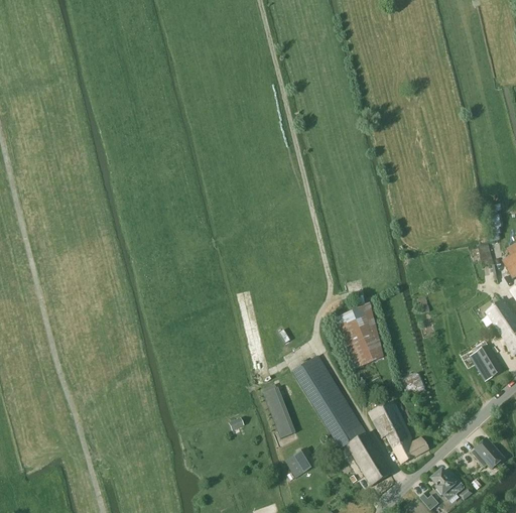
[(491,240),(499,239),(498,213),(490,214),(491,240)]
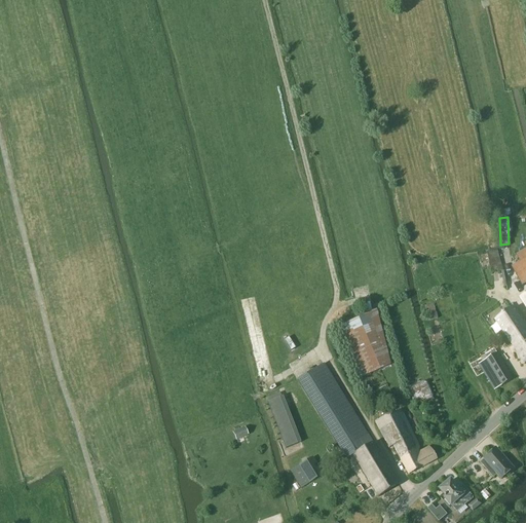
[(525,256),(520,260),(511,265),(522,284),(525,281),(525,256)]
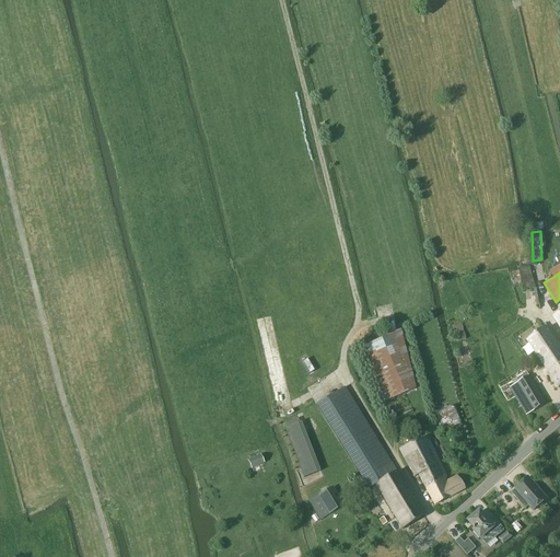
[(457,338),(465,336),(462,321),(453,323),(457,338)]
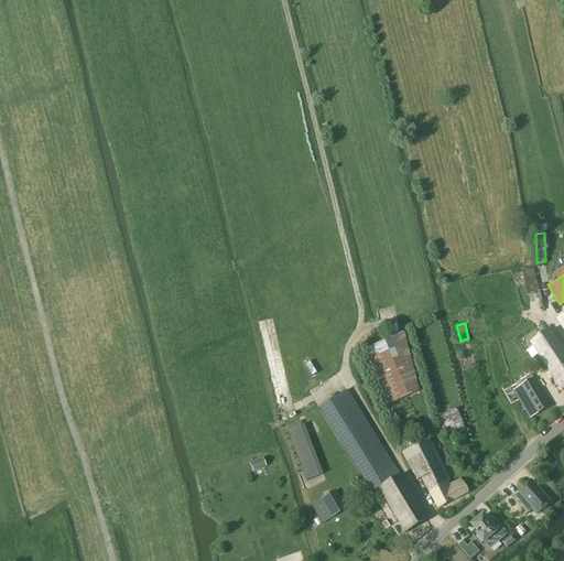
[(531,341),(550,367),(562,387),(563,385),(563,345),(552,326),(531,341)]
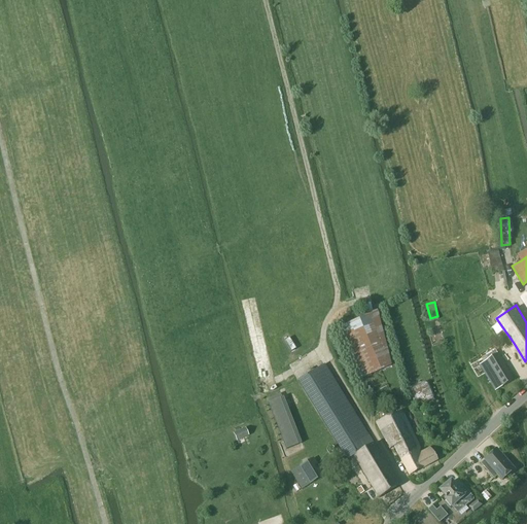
[(341,323),(363,376),(391,363),(377,308),(341,323)]
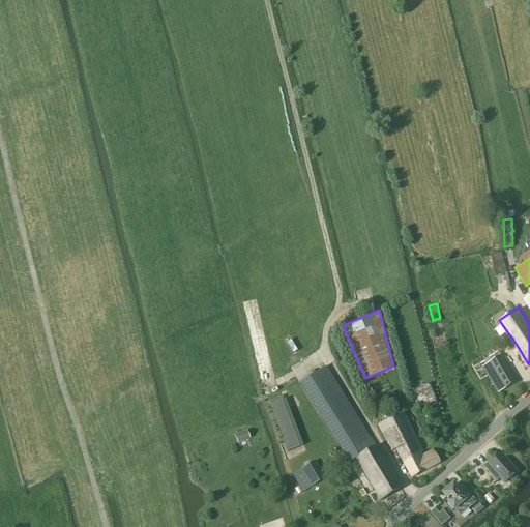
[(492,358),(480,364),(497,391),(498,390),(517,379),(501,352),(499,349),(489,354),(492,358)]
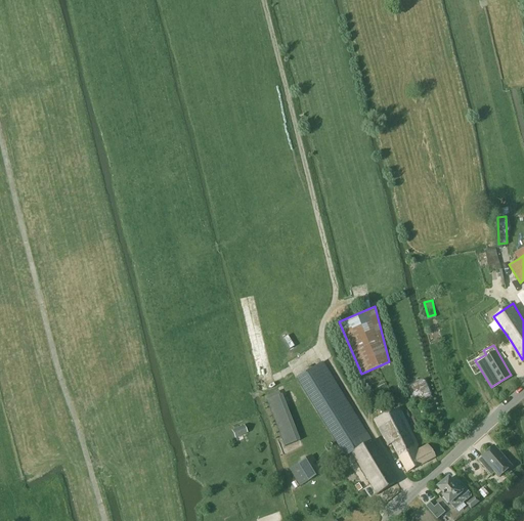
[(351,451),(370,439),(322,359),(295,376),(344,456),(351,451)]
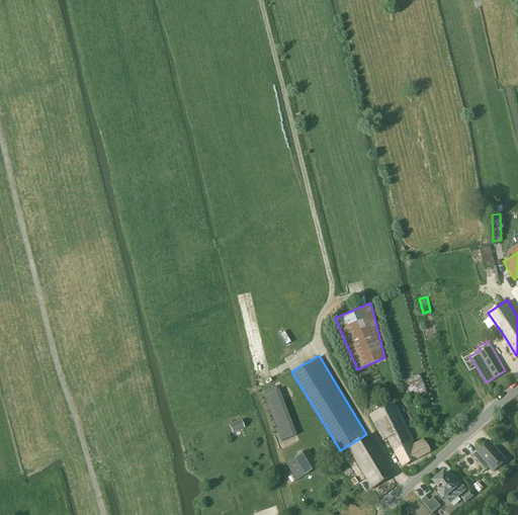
[(296,433),(278,388),(262,394),(281,440),(296,433)]
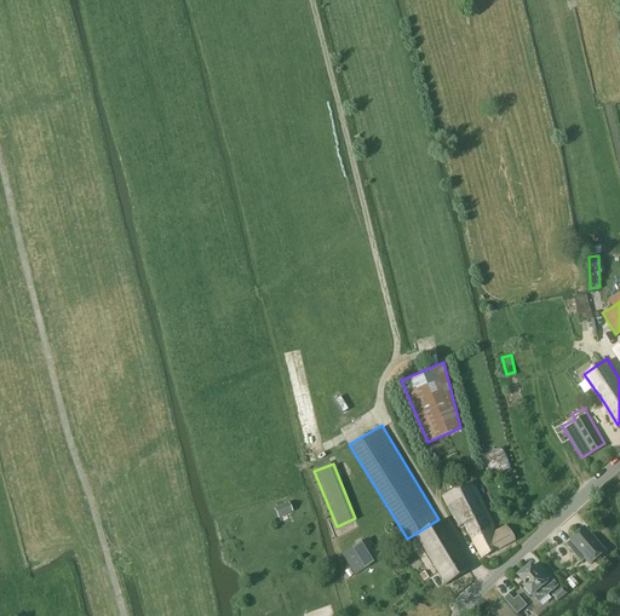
[(472,479),(443,494),(458,524),(463,522),(481,556),(514,539),(505,523),(494,529),(493,527),(494,523),(472,479)]
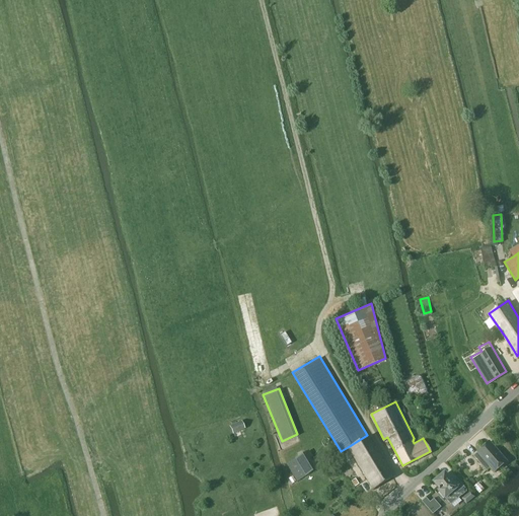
[(233,431),(244,426),(241,419),(230,425),(233,431)]
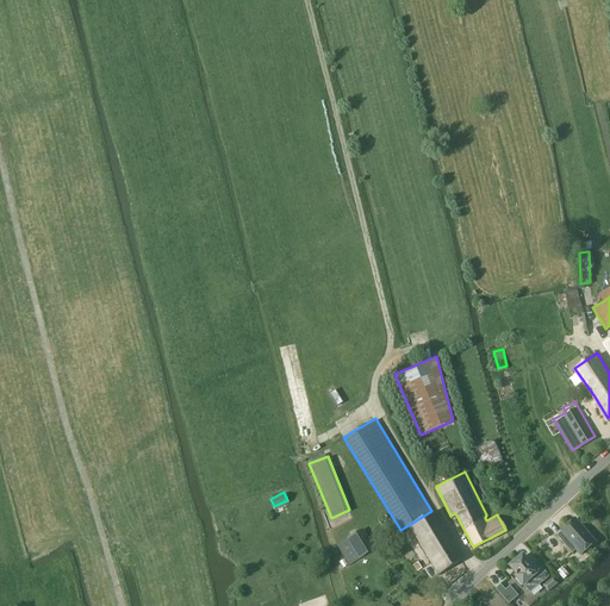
[(409,525),(439,572),(461,557),(431,511),(409,525)]
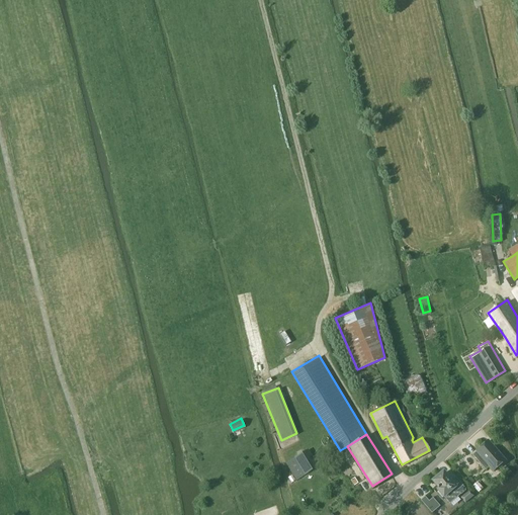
[(506,458),(489,438),(477,449),(472,452),(486,467),(490,464),(494,468),(506,458)]
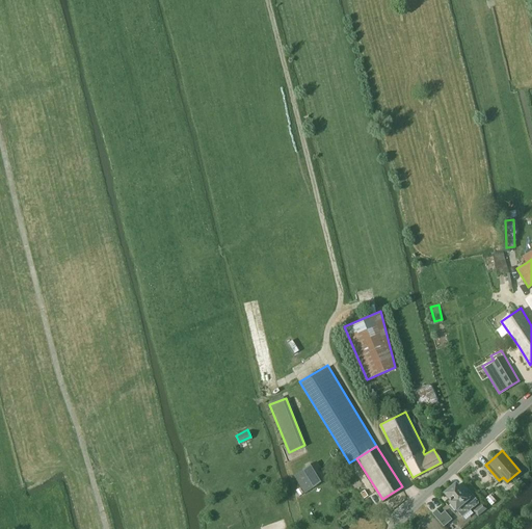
[(316,459),(293,474),(303,492),(327,478),(316,459)]
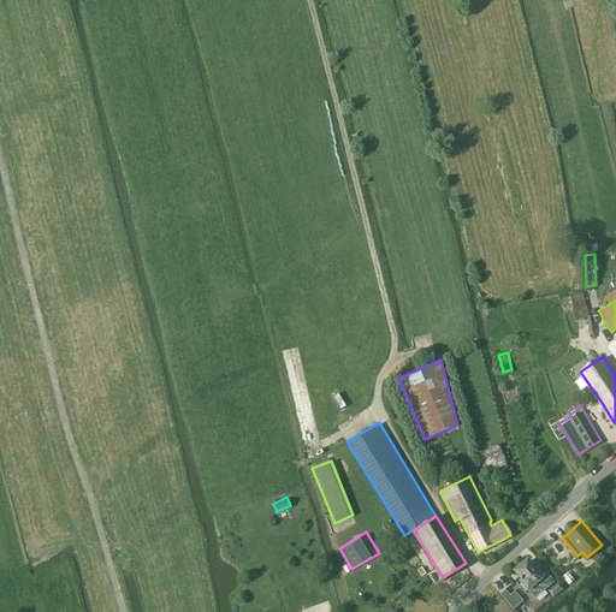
[(535,568),(528,559),(516,570),(523,578),(521,580),(522,581),(528,588),(529,588),(537,596),(551,584),(555,582),(554,581),(555,580),(543,565),(540,568),(538,565),(535,568)]
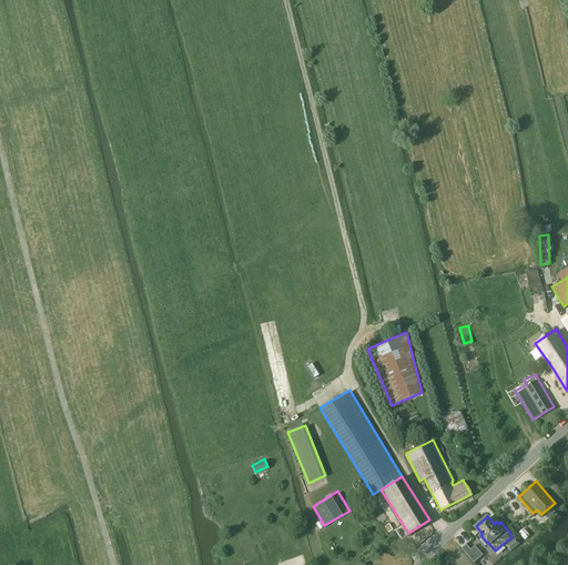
[(506,543),(510,550),(519,542),(515,536),(506,543)]
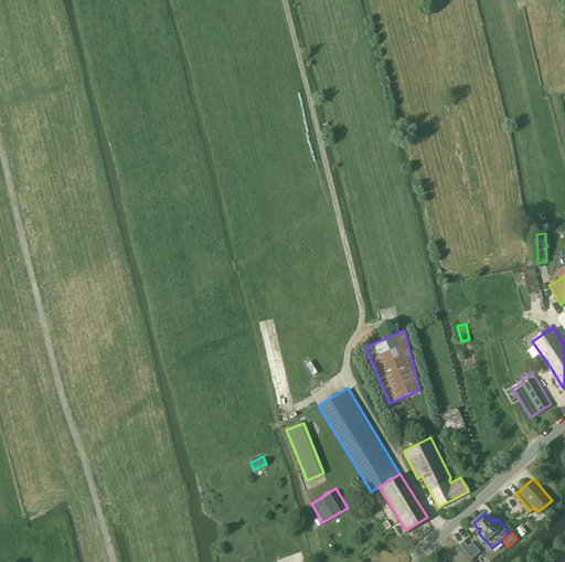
[(470,557),(478,549),(467,538),(459,545),(470,557)]
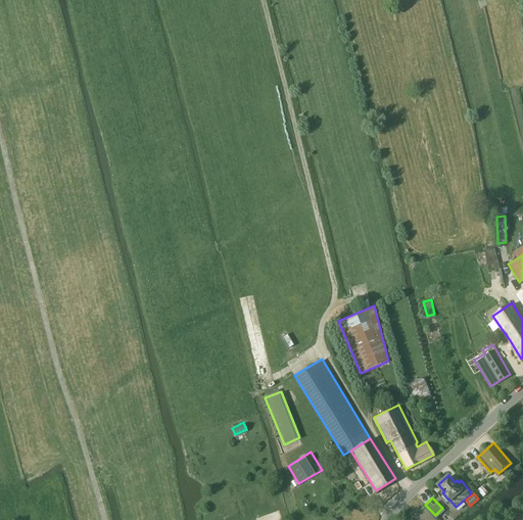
All buildings are outlined.
